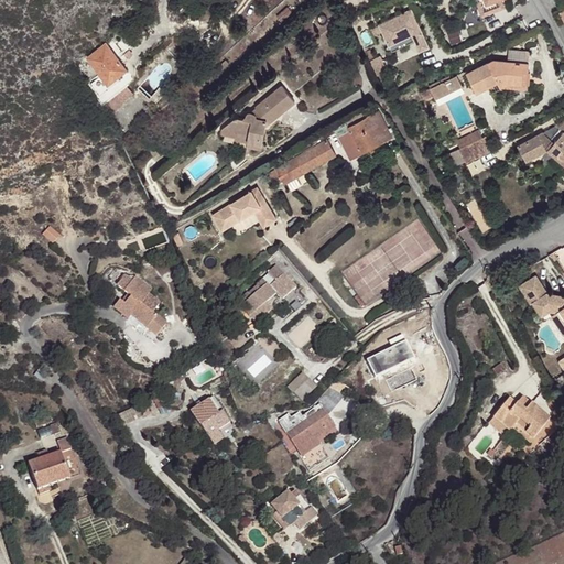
[(412,10),(404,13),(408,20),(415,17),(412,10)]
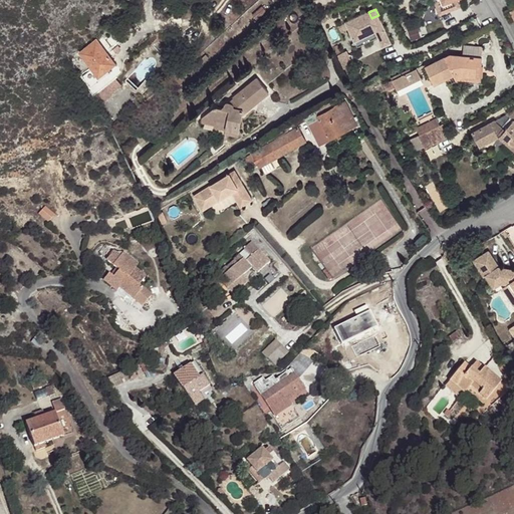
[(368,12),(346,23),(348,29),(357,47),(378,37),(383,47),(392,43),(378,15),(371,18),(368,12)]
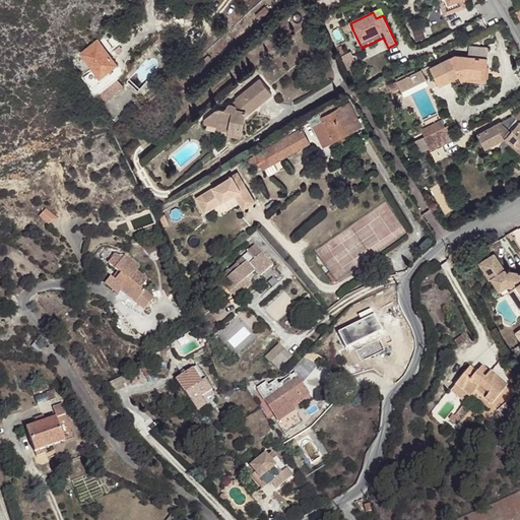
[(350,23),(341,27),(343,34),(352,29),(350,23)]
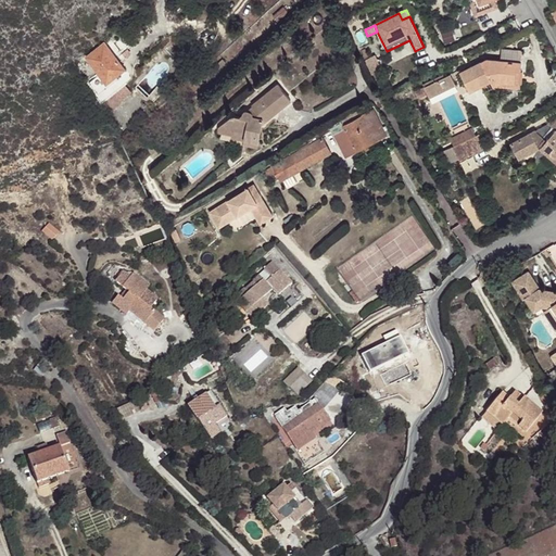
[(91,83),(99,91),(121,74),(127,68),(122,62),(127,58),(128,58),(133,54),(128,50),(124,53),(117,45),(112,49),(106,42),(88,58),(102,74),(91,83)]
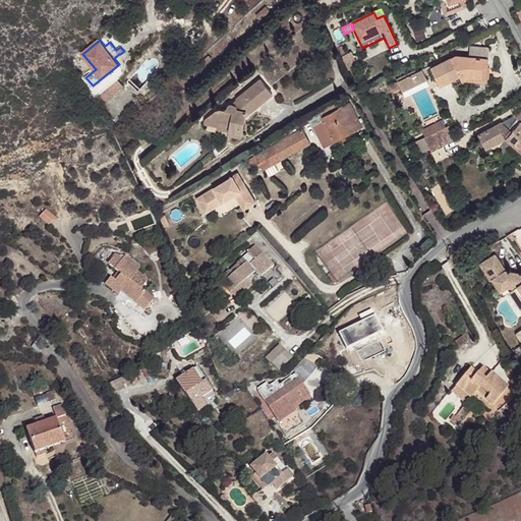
[(469,48),(468,58),(487,60),(488,49),(469,48)]
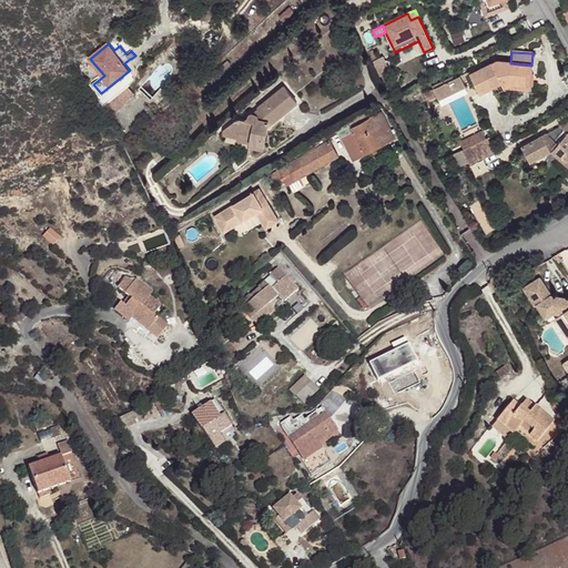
[(525,85),(529,85),(534,85),(534,75),(531,75),(531,66),(510,63),(496,62),(469,75),(478,95),(499,84),(501,90),(504,89),(509,85),(525,87),(525,85)]
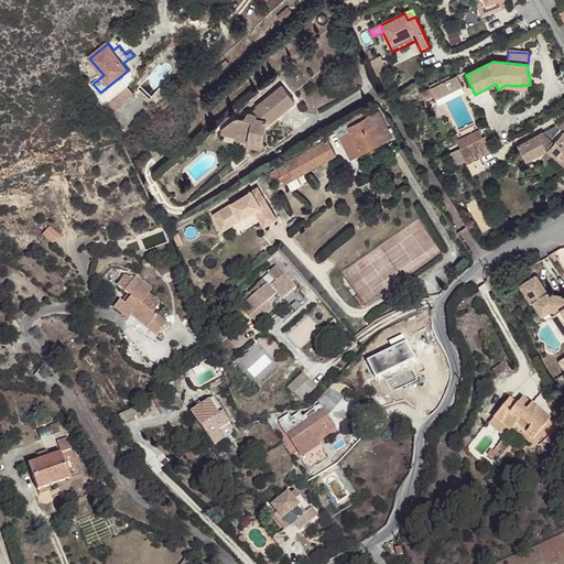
[(122,75),(100,93),(102,96),(125,78),(122,75)]
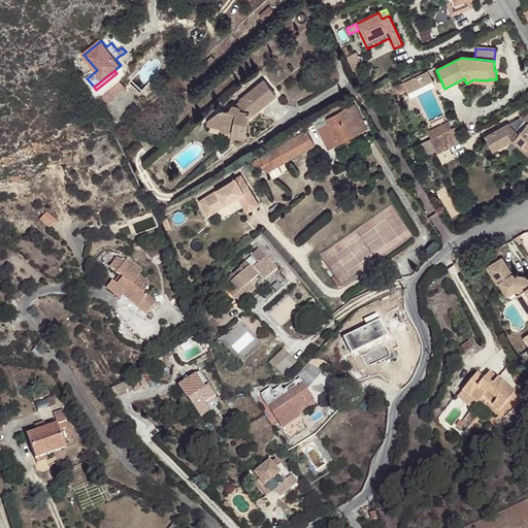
[(426,72),(402,84),(406,92),(407,94),(431,83),(426,72)]
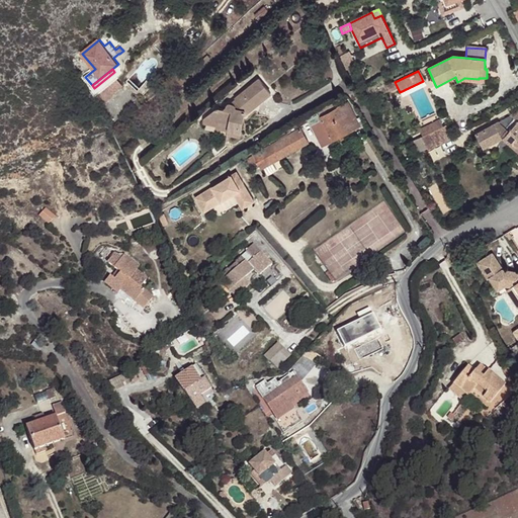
[(204,123),(218,126),(222,123),(230,125),(229,131),(239,133),(242,116),(246,117),(246,115),(247,115),(273,94),(261,80),(237,99),(238,100),(233,104),(231,105),(229,106),(228,108),(226,110),(219,108),(205,118),(204,123)]
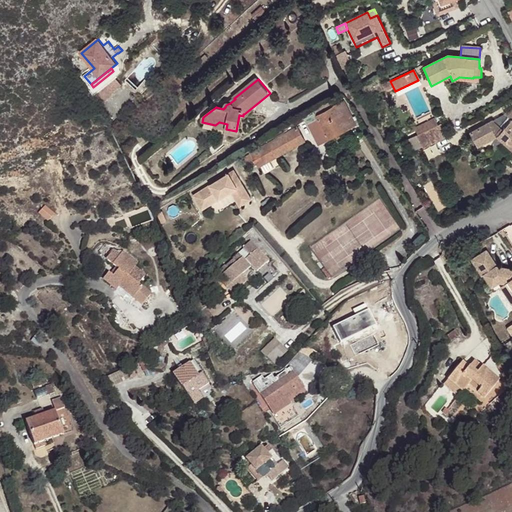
[(394,89),(390,81),(381,86),(385,93),(394,89)]
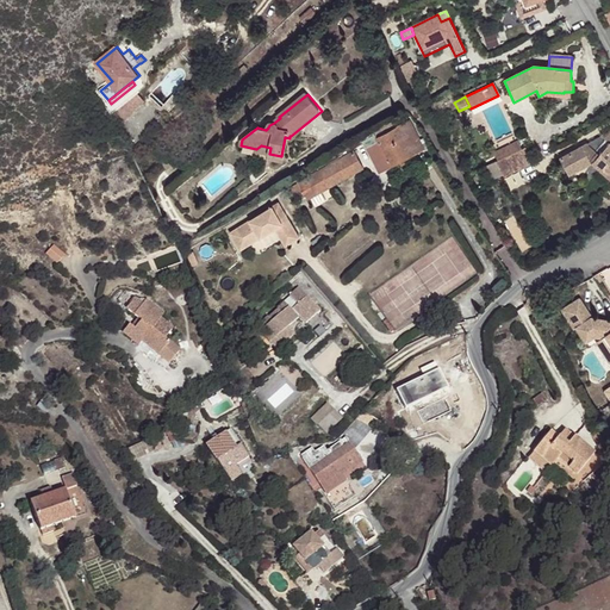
[(141,99),(130,109),(135,116),(147,106),(141,99)]
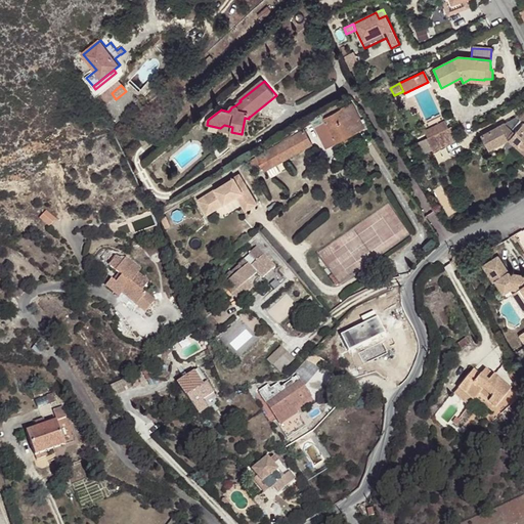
[(112,93),(100,101),(105,107),(116,99),(112,93)]
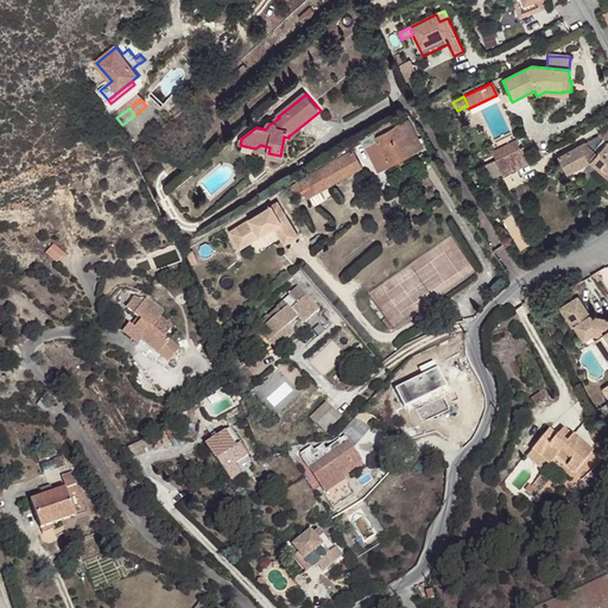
[(422,152),(404,122),(361,147),(378,177),(422,152)]
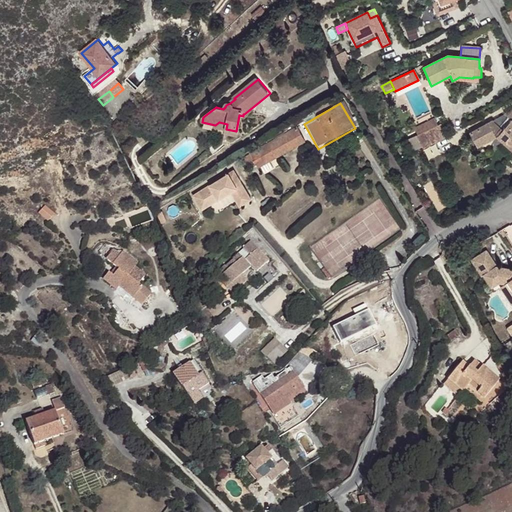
[(495,124),(481,132),(489,146),(492,144),(499,139),(511,150),(511,113),(507,116),(510,120),(502,130),(495,124)]
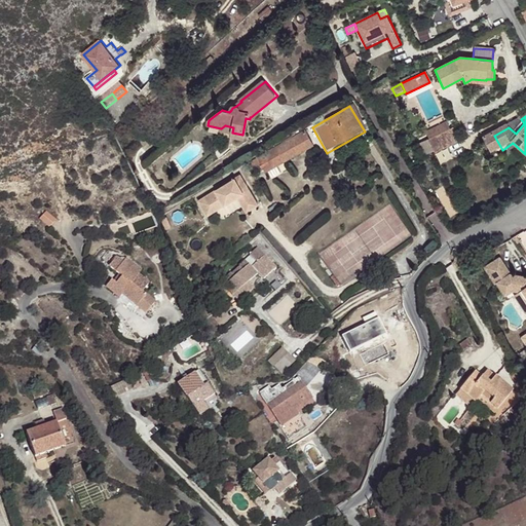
[(427,137),(430,144),(451,134),(448,126),(427,137)]
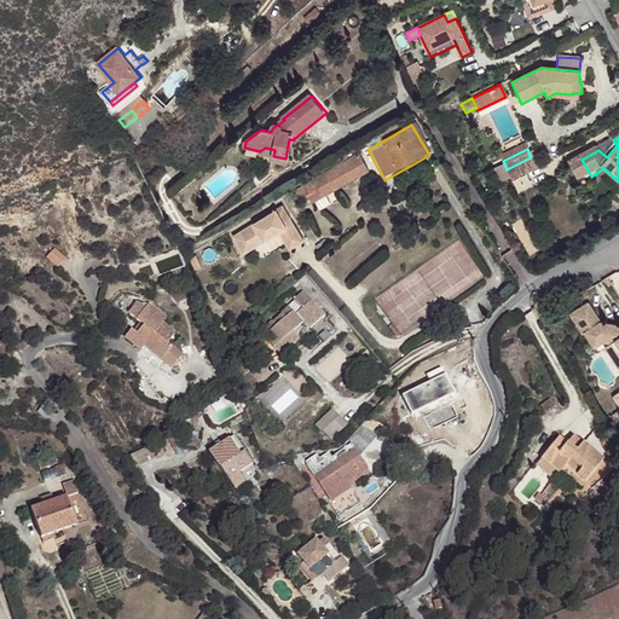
[(507,169),(504,171),(512,183),(513,185),(543,171),(534,155),(531,157),(507,169)]
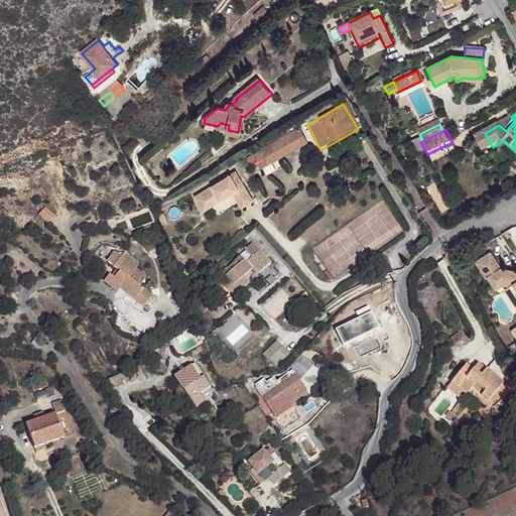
[(307,144),(299,131),(253,157),(259,167),(260,170),(307,144)]
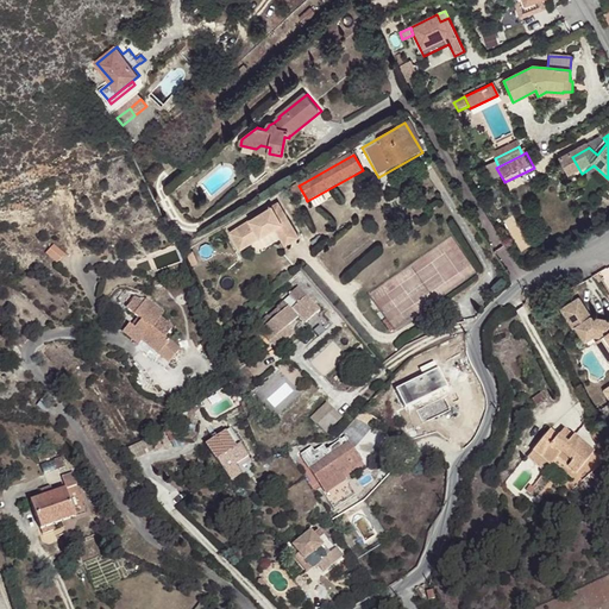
[(582,174),(572,157),(562,163),(571,180),(582,174)]
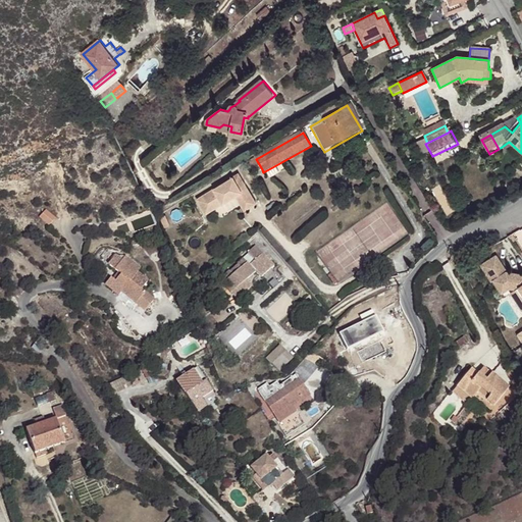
[(521,153),(509,142),(502,147),(521,164),(521,153)]
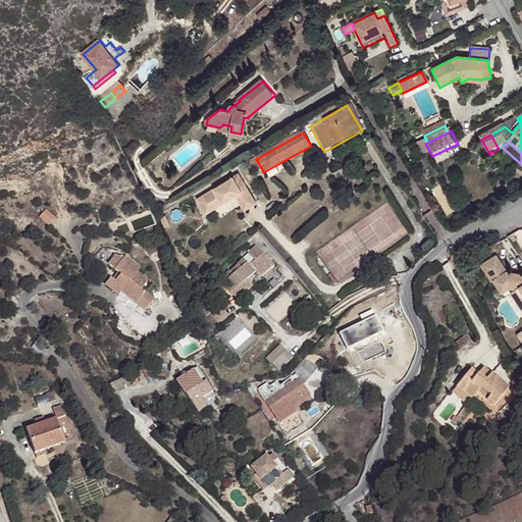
[(424,158),(431,154),(425,144),(419,147),(424,158)]
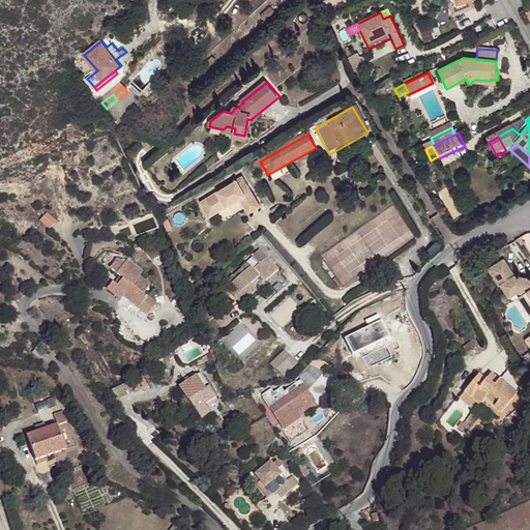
[(260,162),(254,165),(259,175),(266,172),(260,162)]
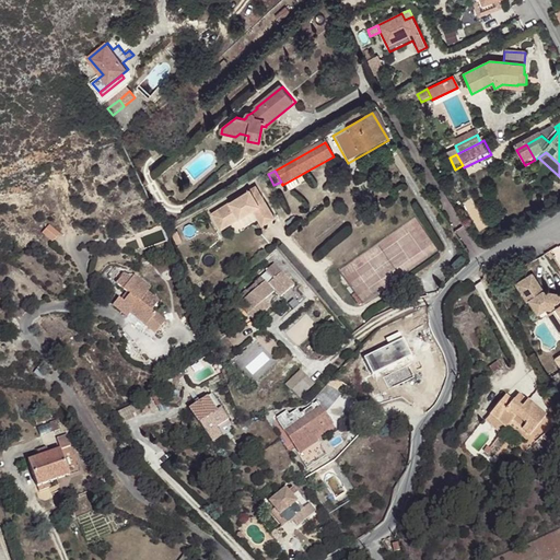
[(256,189),(251,193),(256,201),(263,198),(256,189)]
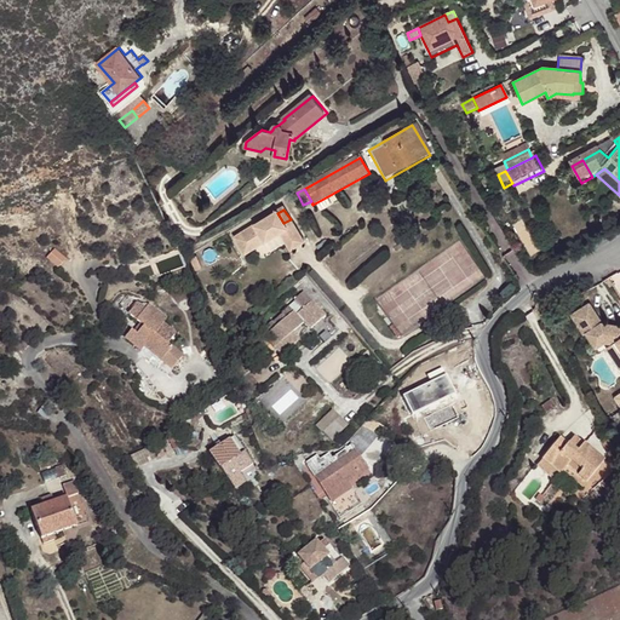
[(277,213),(235,240),(242,251),(252,245),(254,251),(280,235),(292,252),(305,244),(291,219),(283,223),(277,213)]
